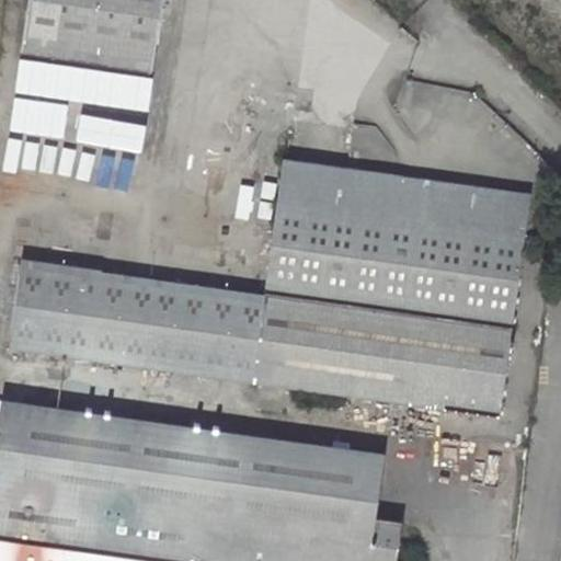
[(29,0),(22,53),(80,63),(79,75),(100,79),(102,66),(151,73),(161,0),(29,0)]
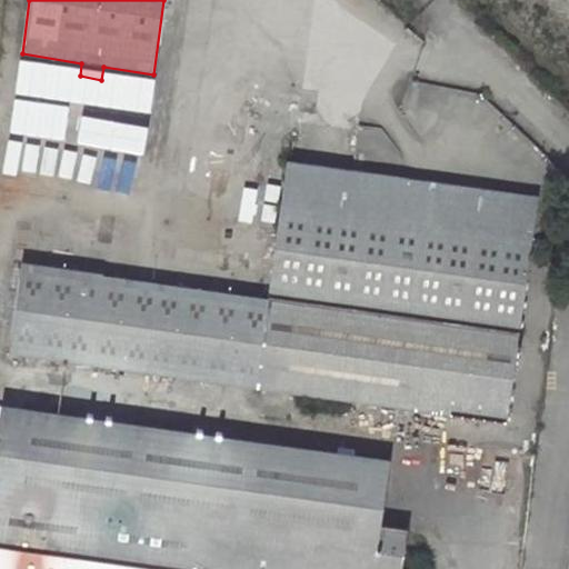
[(531,236),(538,197),(287,162),(281,201),(531,236)]
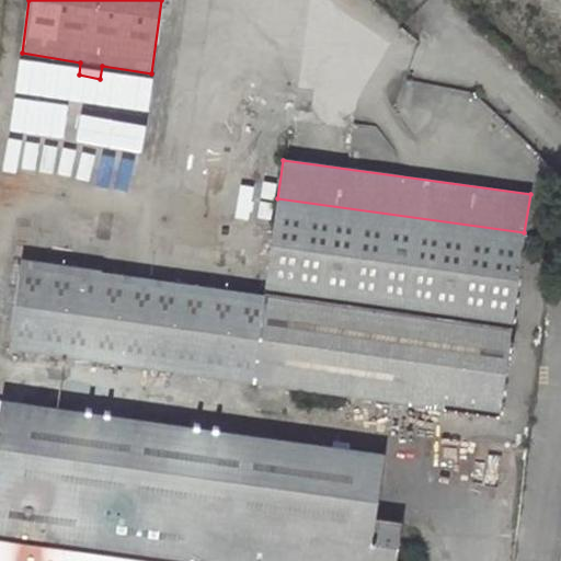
[(11,347),(499,415),(511,330),(94,273),(107,190),(19,179),(8,263),(23,264),(11,347)]
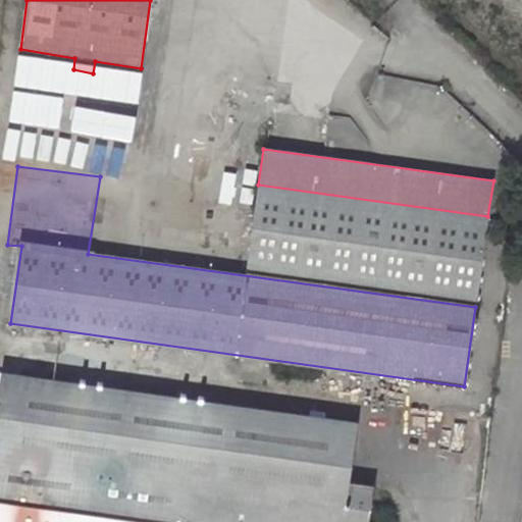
[(475,304),(487,216),(258,185),(246,272),(475,304)]
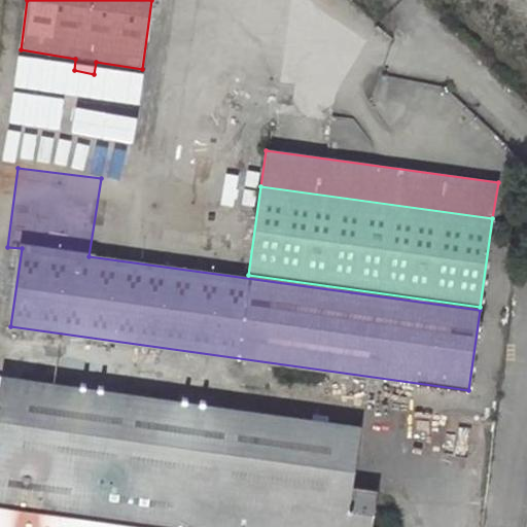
[(30,354),(27,376),(49,379),(53,357),(30,354)]
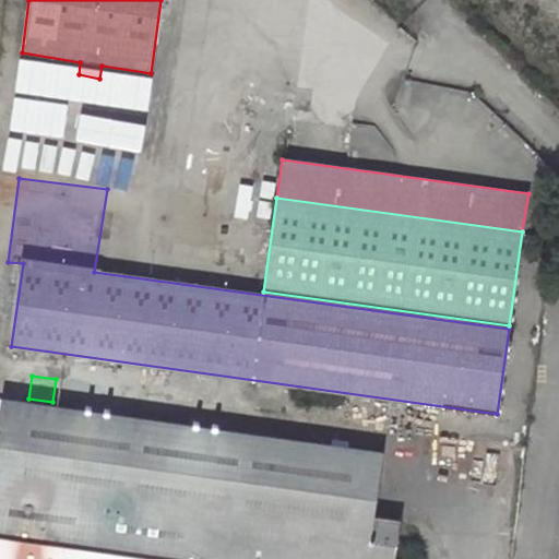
[(0,558),(393,558),(400,520),(372,516),(381,453),(3,399),(0,419),(0,558)]
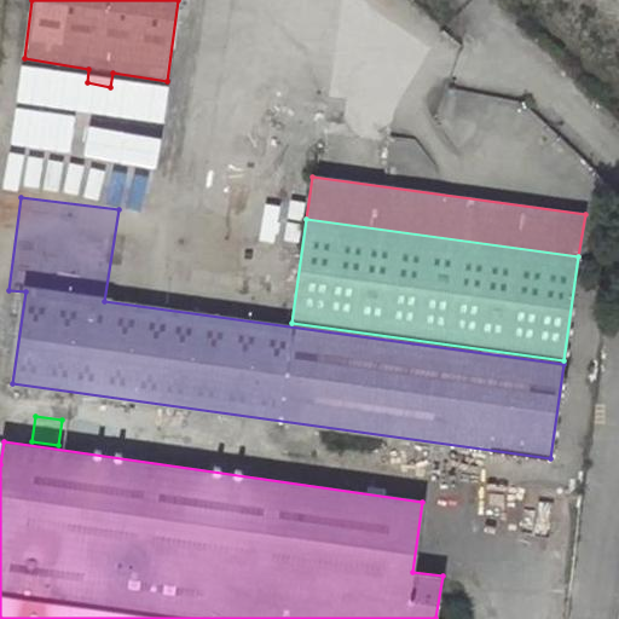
[(250,463),(249,473),(291,480),(293,469),(250,463)]
